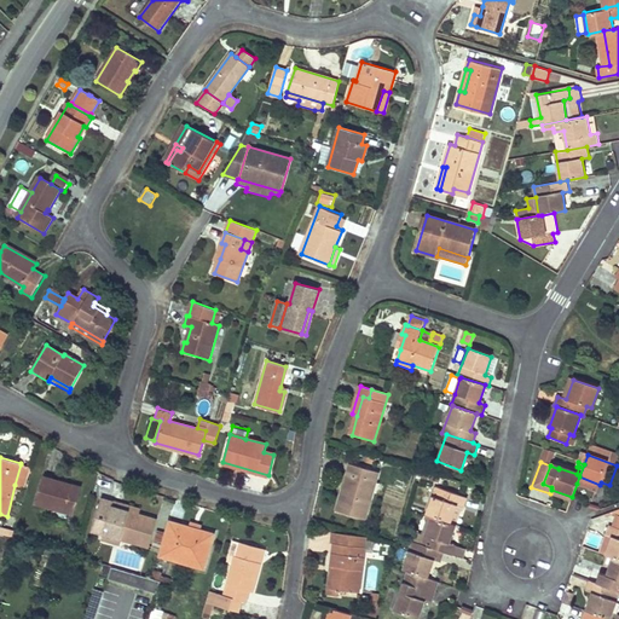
[(29,467),(21,464),(15,485),(24,487),(29,467)]
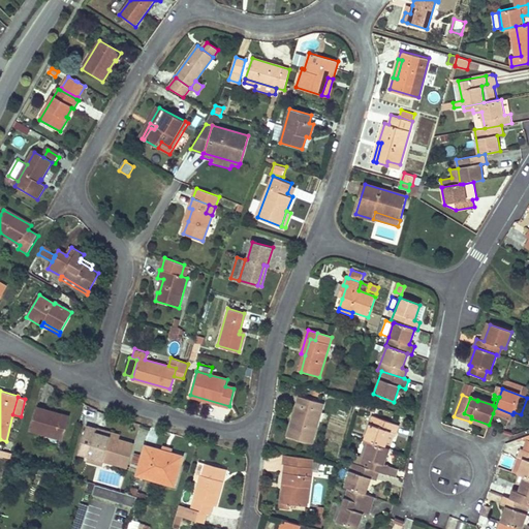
[(297,405),(291,421),(287,437),(311,444),(323,403),(299,397),(297,405)]
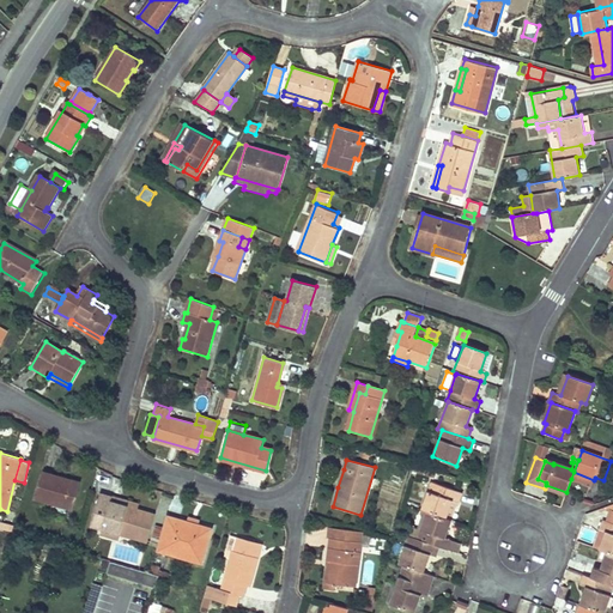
[(41,472),(34,498),(71,509),(78,481),(70,479),(68,481),(55,478),(55,475),(41,472)]
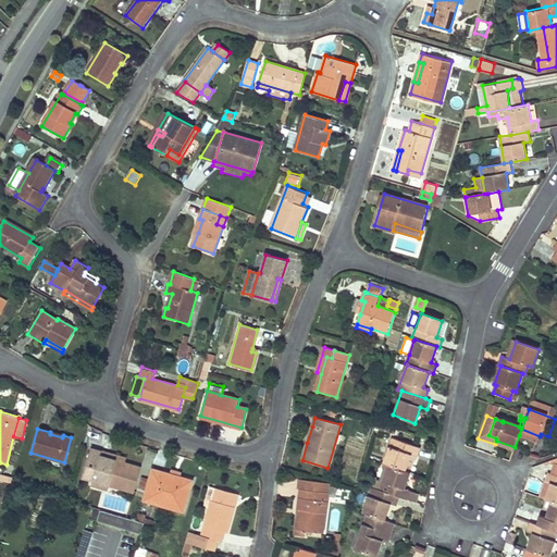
[(521,429),(519,435),(537,442),(540,436),(521,429)]
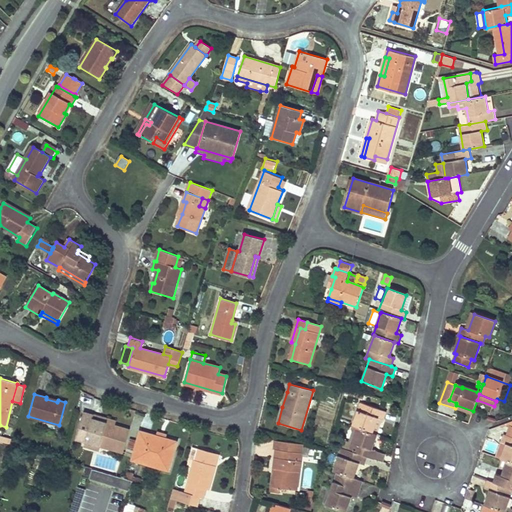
[(361,402),(352,426),(357,427),(371,433),(377,418),(381,419),(382,419),(385,411),(361,402)]
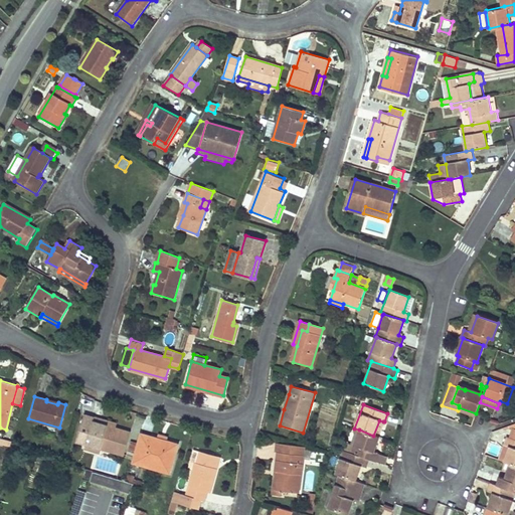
[(459,407),(458,410),(475,417),(476,413),(459,407)]
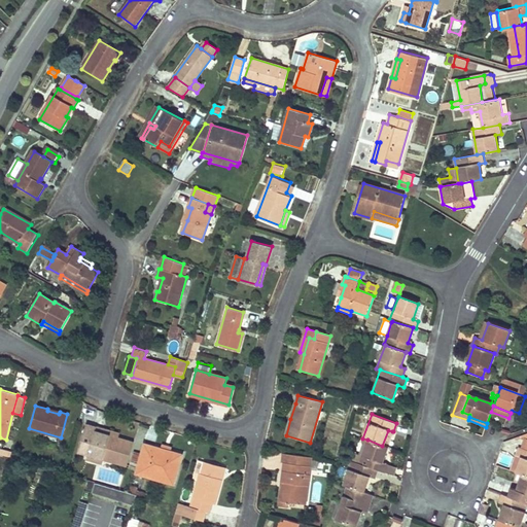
[(86,454),(95,426),(84,424),(77,452),(86,454)]
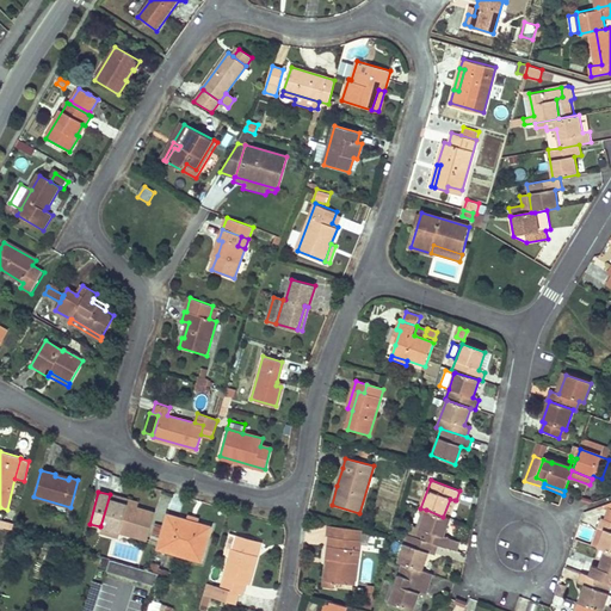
[(110,493),(100,526),(119,532),(147,539),(155,512),(139,507),(137,510),(131,508),(133,506),(118,501),(121,495),(110,493)]
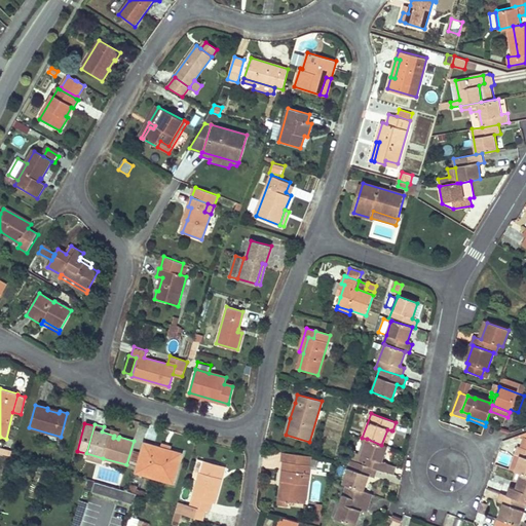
[(120,431),(104,426),(102,431),(114,436),(113,438),(118,439),(119,437),(120,431)]
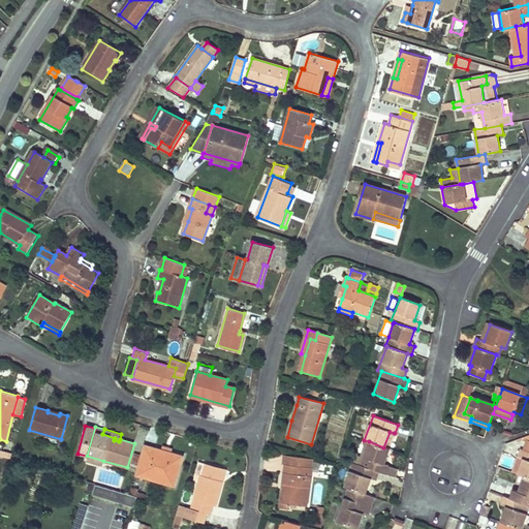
[(390,432),(383,447),(389,448),(394,433),(390,432)]
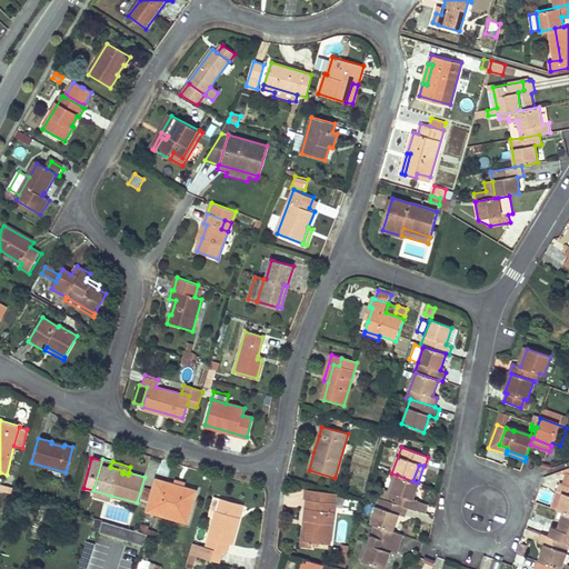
[(397,475),(388,500),(408,508),(416,510),(419,501),(412,498),(418,482),(412,481),(397,475)]
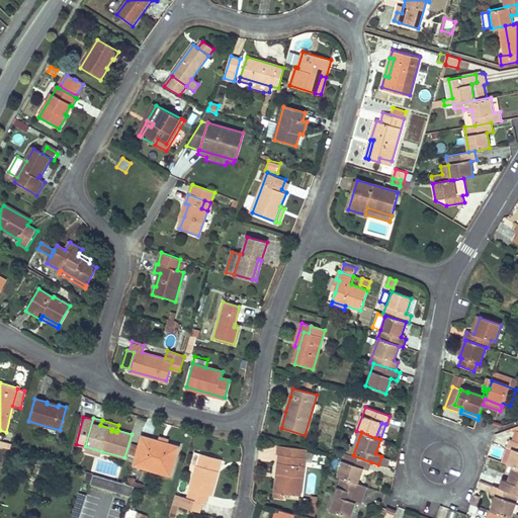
[(135,460),(134,464),(170,476),(177,446),(167,443),(162,442),(157,441),(142,436),(135,460)]
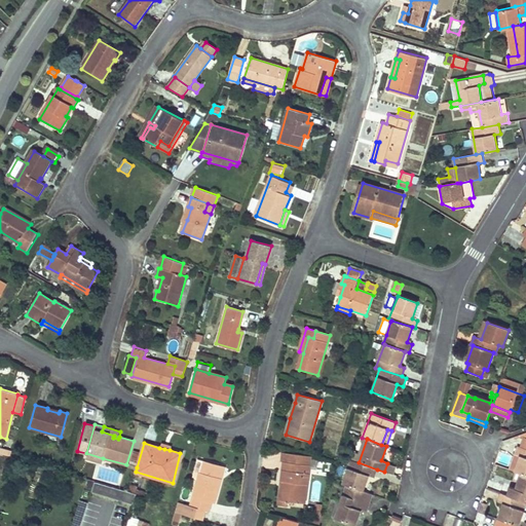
[(521,456),(515,472),(521,475),(525,476),(525,448),(518,446),(515,454),(521,456)]
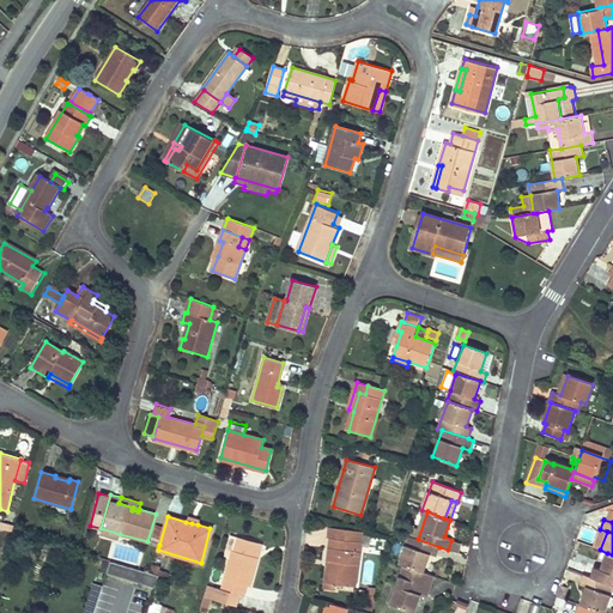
[(151,541),(159,545),(164,527),(156,525),(151,541)]
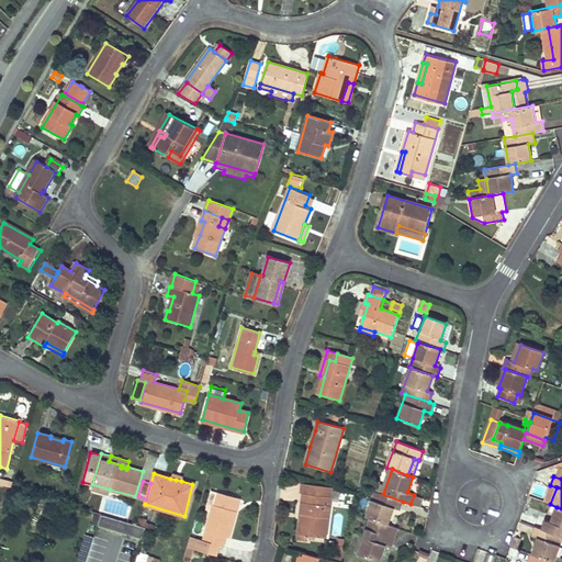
[(110,490),(92,484),(91,489),(109,494),(110,490)]
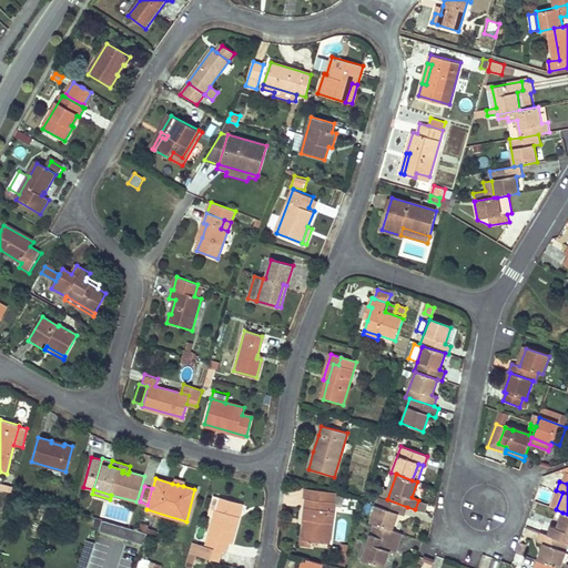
[(334,492),(310,489),(308,499),(333,503),(334,492)]
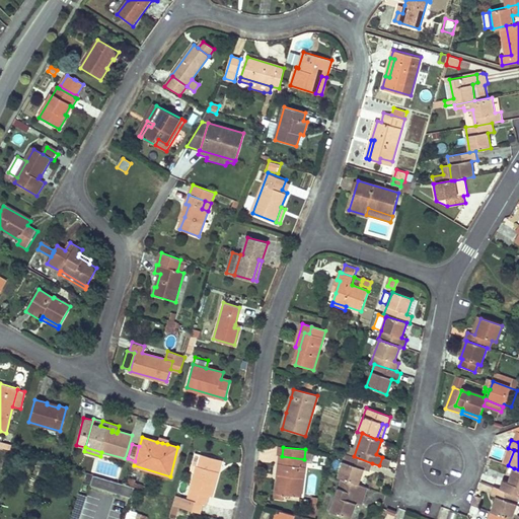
[(199,466),(190,500),(189,500),(203,504),(206,505),(209,496),(212,496),(218,472),(215,471),(219,460),(204,455),(198,453),(194,465),(199,466)]
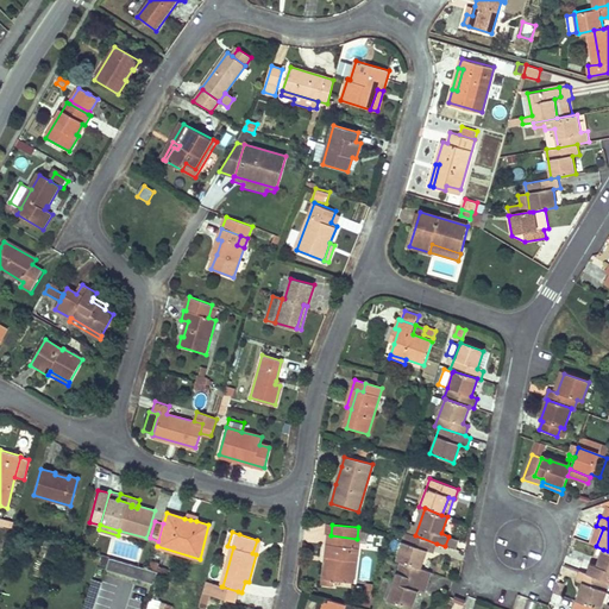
[(407,533),(396,562),(401,563),(420,569),(426,551),(433,553),(437,544),(415,535),(407,533)]
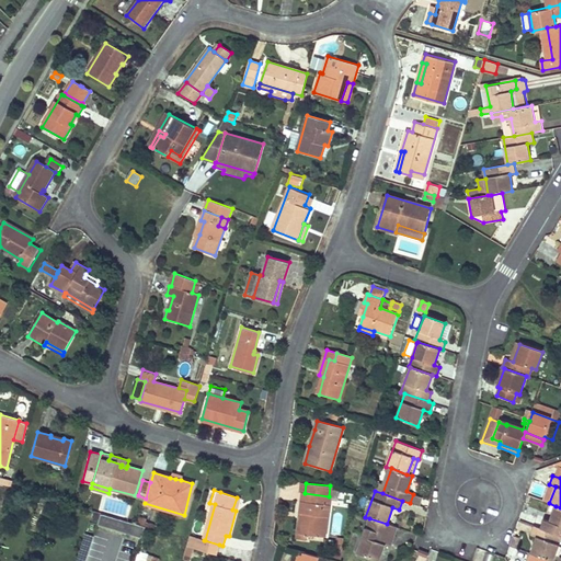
[(301,493),(299,514),(304,514),(301,535),(307,535),(324,536),(329,496),(305,493),(304,493),(301,493)]
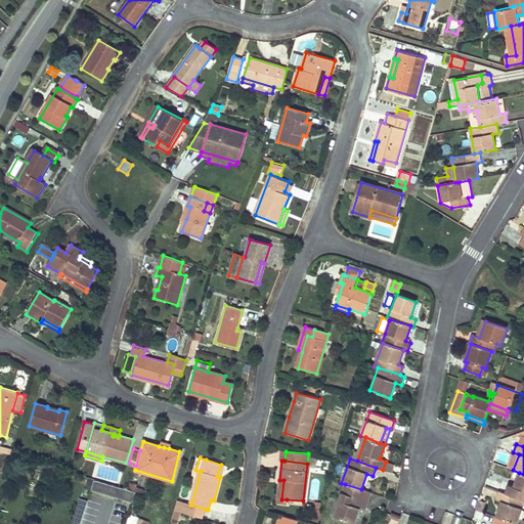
[(386,462),(383,470),(392,472),(395,464),(386,462)]
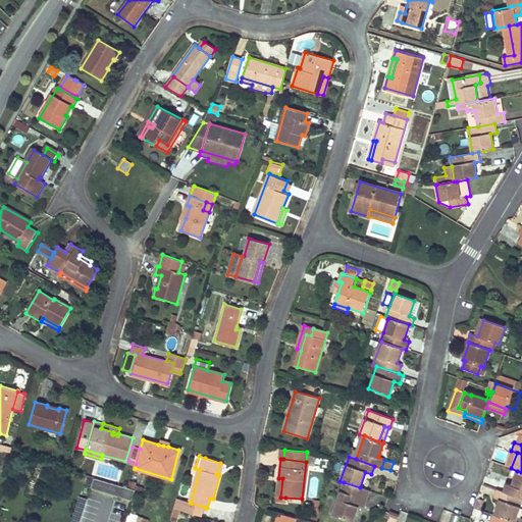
[(506,483),(503,491),(521,499),(521,472),(517,471),(512,485),(506,483)]
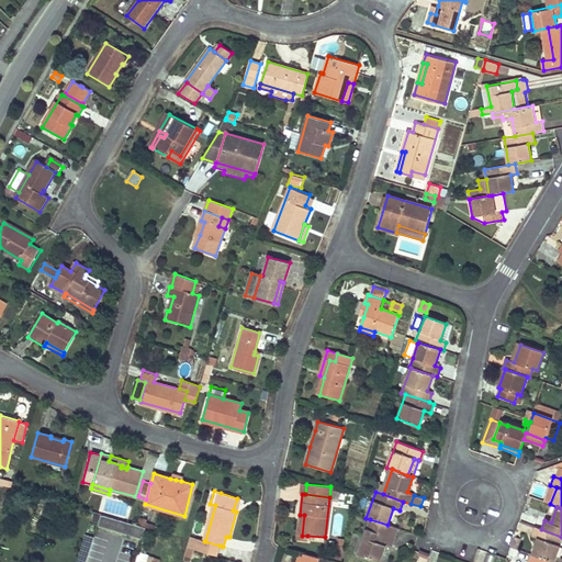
[(304,515),(300,515),(296,540),(306,541),(307,536),(302,536),(304,515)]
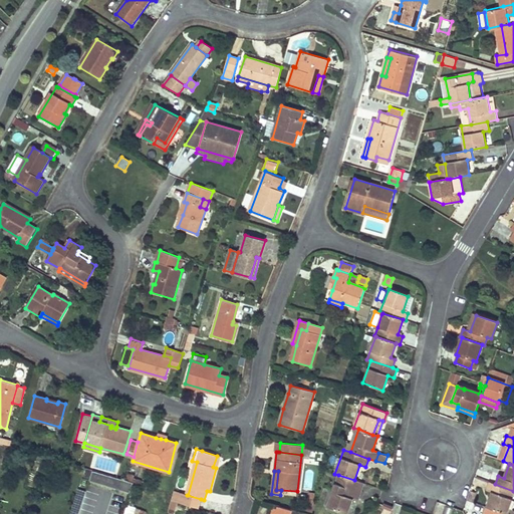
[(354,480),(338,475),(327,507),(346,513),(352,499),(357,501),(363,483),(354,480)]
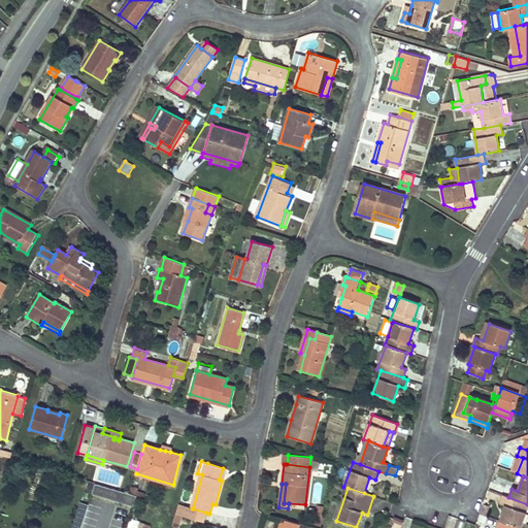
[(123,491),(121,497),(134,501),(136,495),(123,491)]
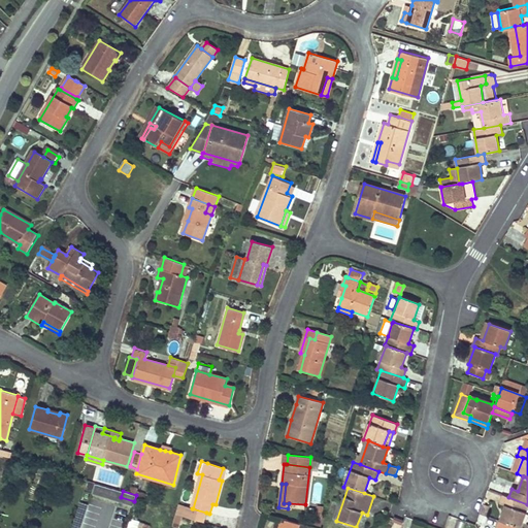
[(505,505),(500,521),(519,527),(521,523),(527,504),(508,497),(502,495),(499,503),(505,505)]
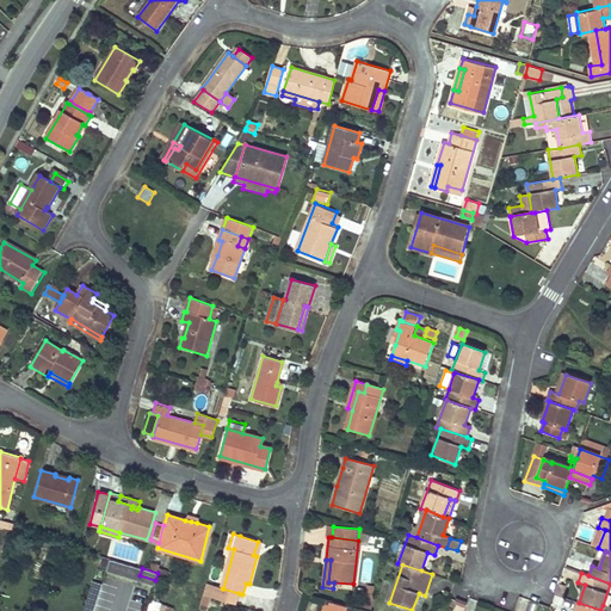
[(99,591),(92,610),(103,610),(111,586),(102,582),(99,591)]
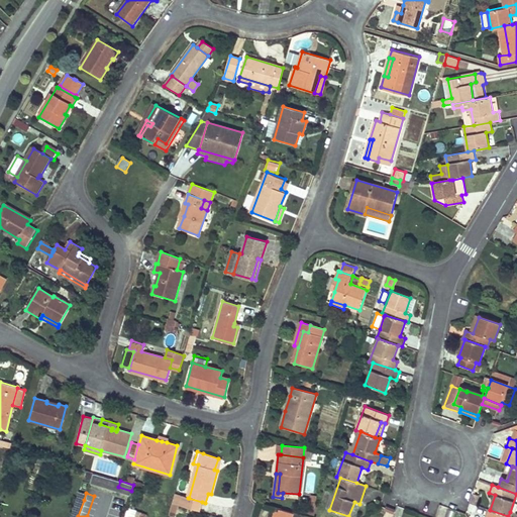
[(183,496),(175,493),(174,496),(172,503),(180,505),(183,496)]
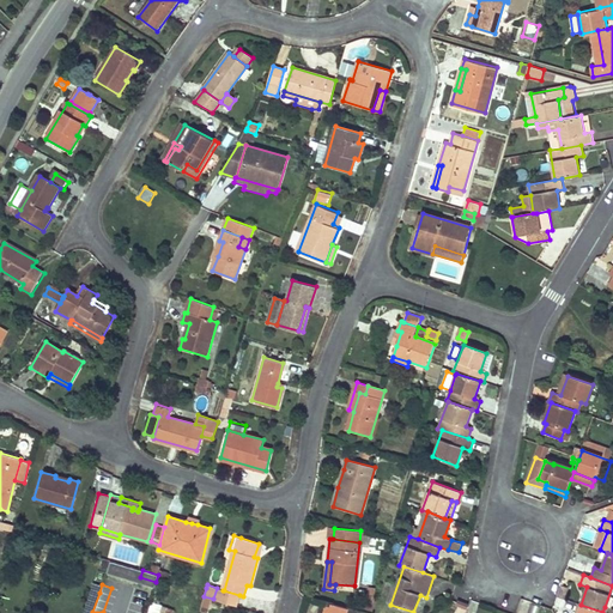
[(560,586),(557,596),(564,599),(568,588),(560,586)]
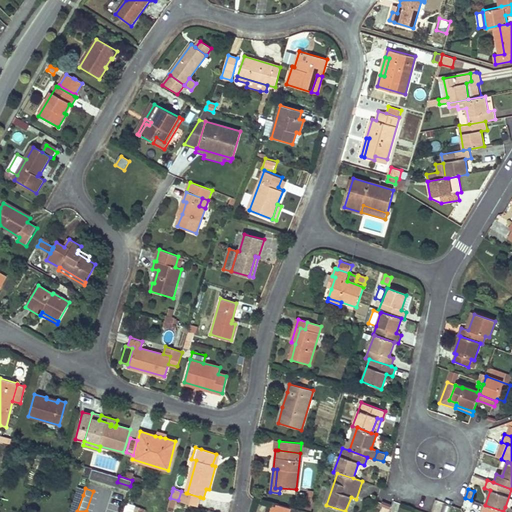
[(186,493),(187,493),(181,491),(178,500),(183,502),(197,506),(200,497),(186,493)]
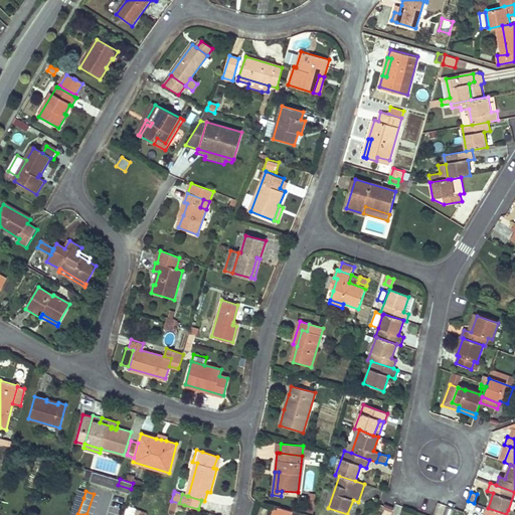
[(68,514),(77,514),(83,498),(74,496),(70,510),(68,510),(68,514)]
